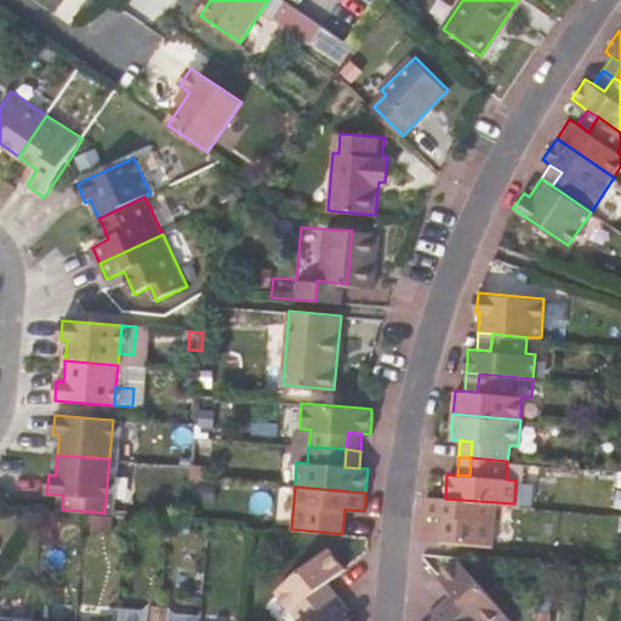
[(493,546),(496,502),(445,499),(427,496),(426,508),(426,516),(444,517),(442,542),(493,546)]
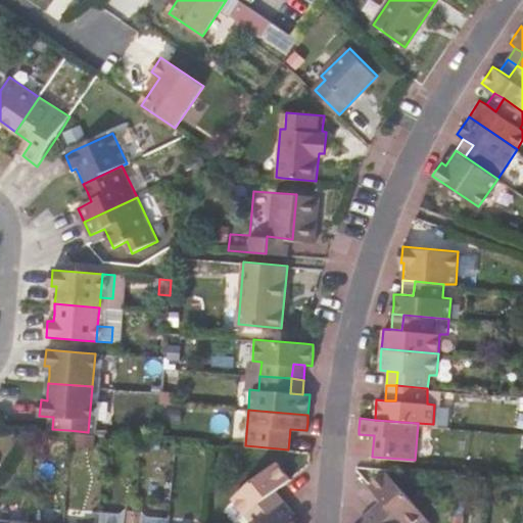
[(233,498),(251,522),(256,522),(283,501),(279,494),(275,490),(288,478),(276,463),(233,498)]
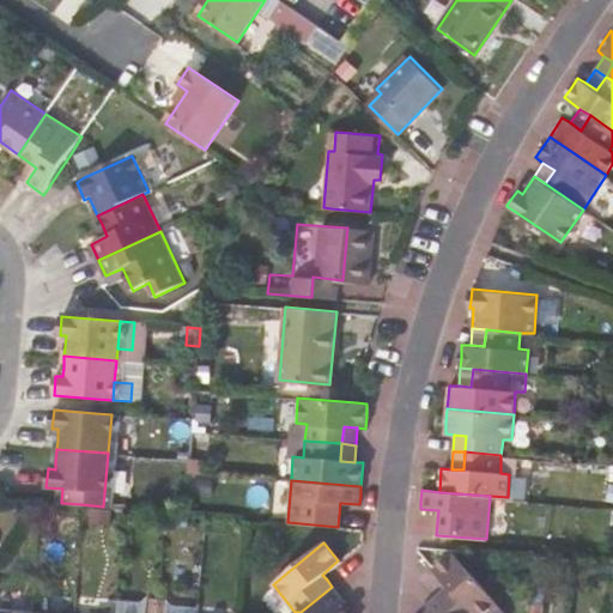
[(503,612),(449,550),(429,568),(444,583),(437,589),(432,594),(448,612),(503,612)]
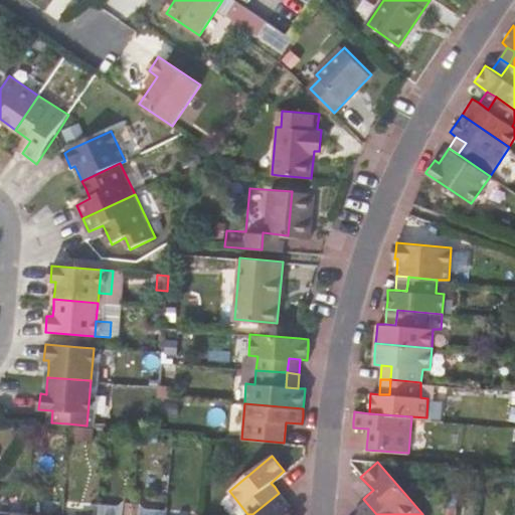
[(291,514),(286,507),(289,505),(284,499),(279,493),(252,514),(291,514)]
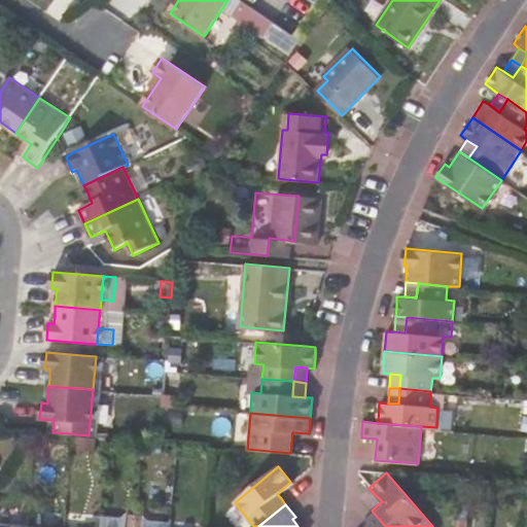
[(385,526),(372,511),(364,516),(359,522),(362,525),(359,526),(385,526)]
